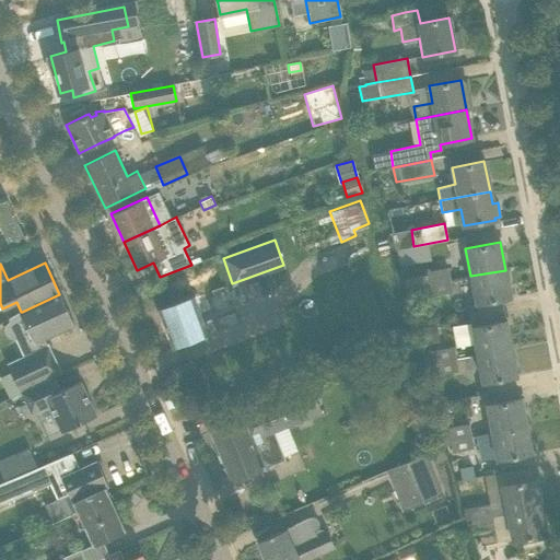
[(448,268),(427,271),(430,283),(450,280),(448,268)]
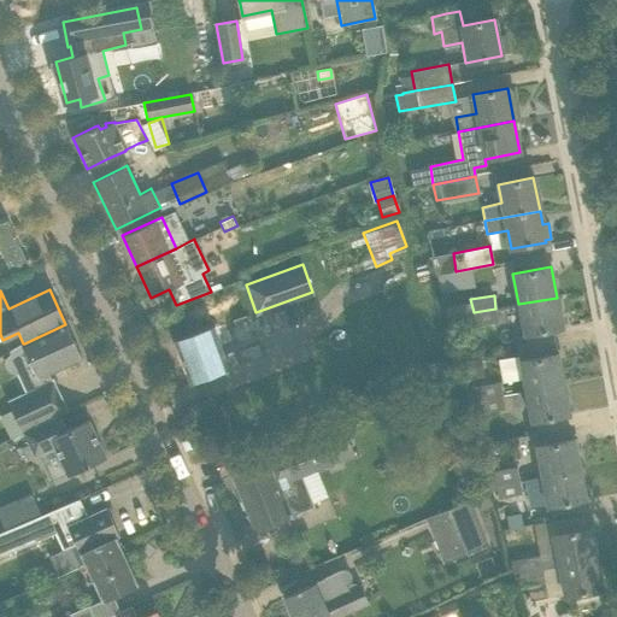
[(557,298),(518,304),(524,335),(563,328),(557,298)]
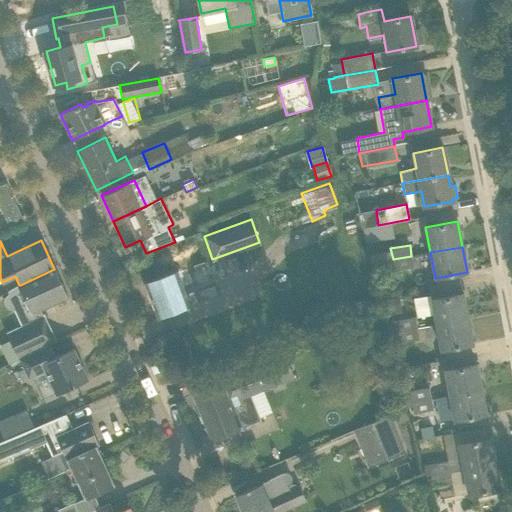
[(224,255),(230,272),(244,267),(238,251),(224,255)]
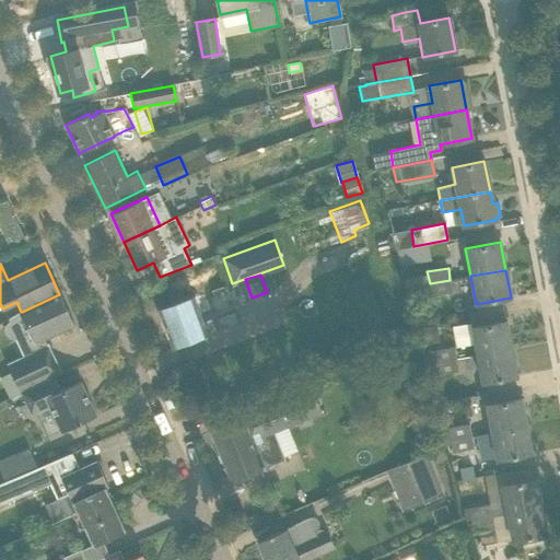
[(450,280),(430,283),(432,295),(452,292),(450,280)]
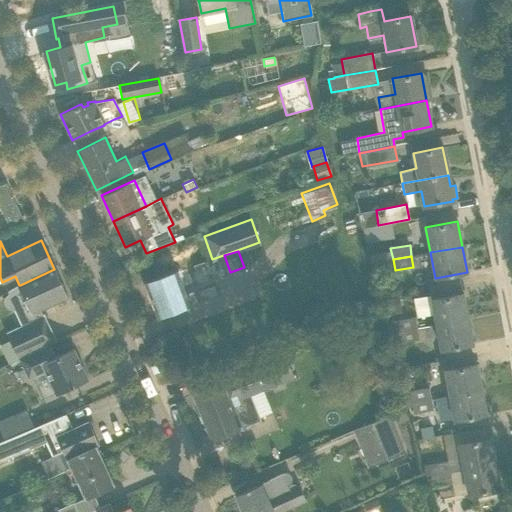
[(163,276),(144,283),(157,319),(176,312),(190,307),(184,290),(210,280),(203,261),(203,262),(163,276)]
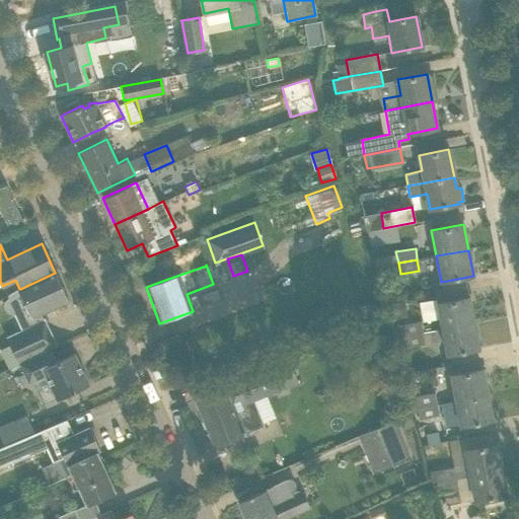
[(20,289),(19,289),(17,290),(4,295),(6,300),(3,301),(9,315),(25,307),(31,319),(69,301),(55,273),(20,289)]
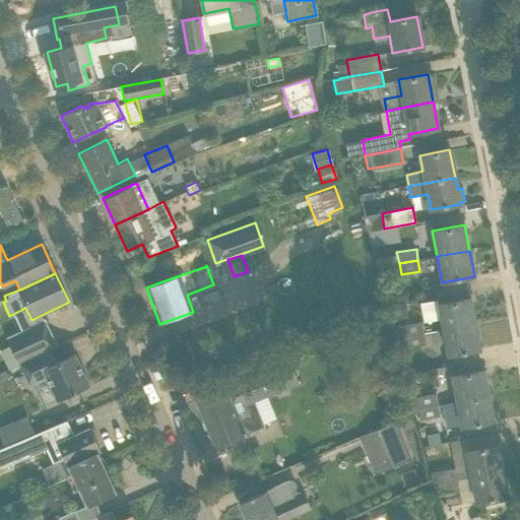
[(438,305),(441,320),(443,330),(474,324),(470,298),(438,305)]
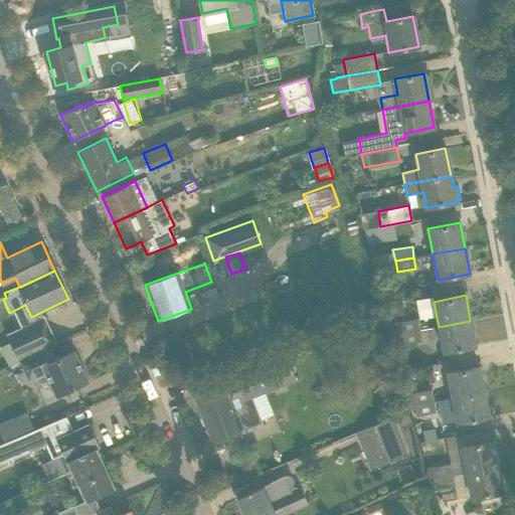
[(399,300),(384,303),(387,317),(402,314),(399,300)]
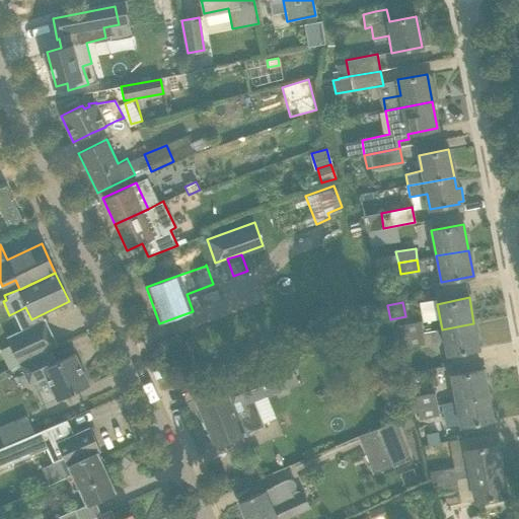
[(57,346),(45,319),(6,338),(18,364),(50,349),(57,346)]
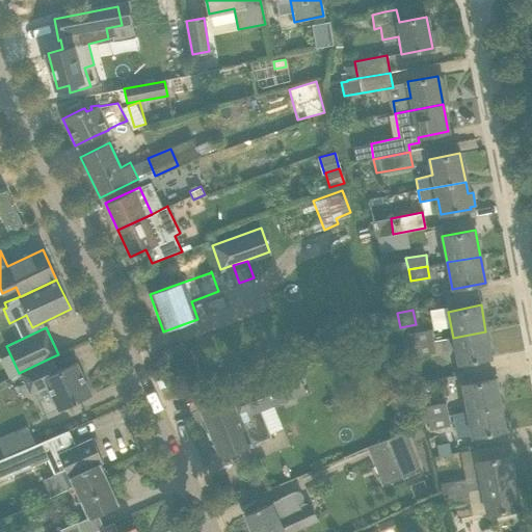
[(410,335),(411,345),(432,341),(431,330),(410,335)]
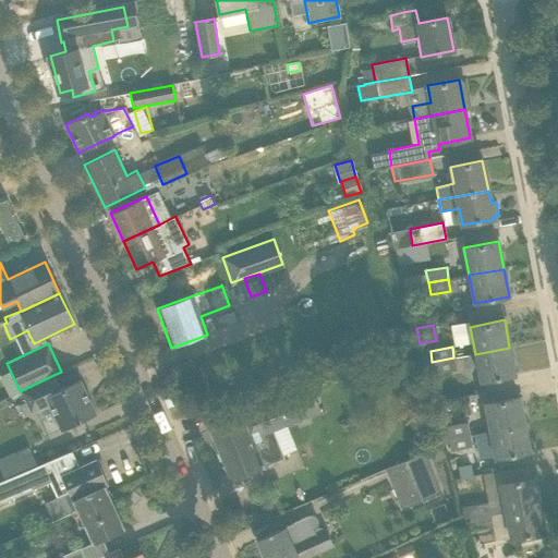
[(509,348),(475,354),(481,381),(514,375),(509,348)]
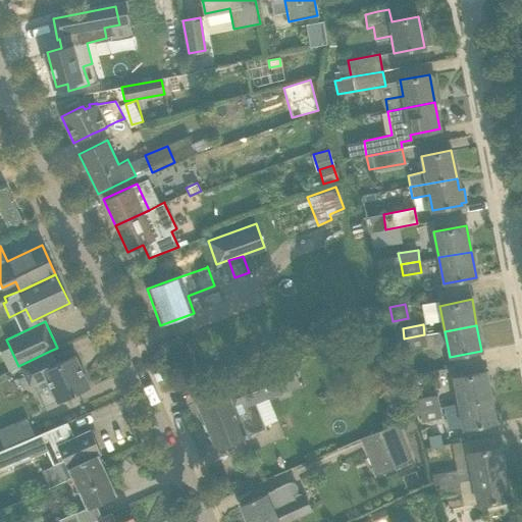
[(406,350),(408,349),(426,346),(424,334),(404,338),(406,350)]
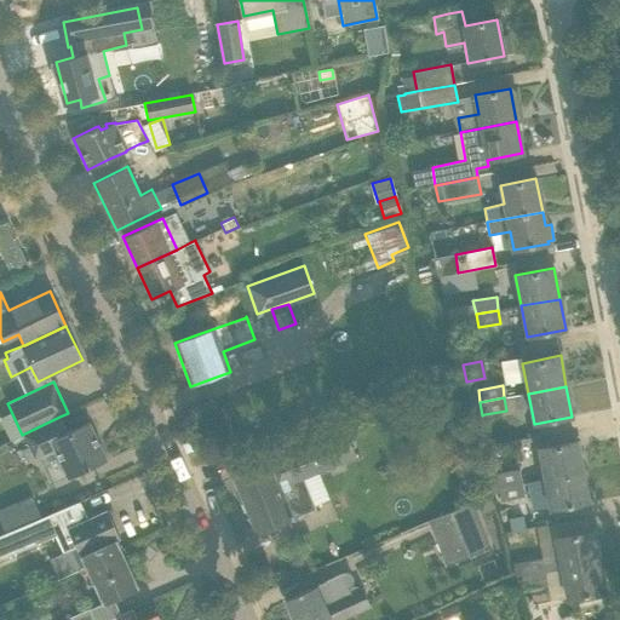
[(59,417),(22,435),(34,460),(55,449),(68,478),(107,460),(89,422),(67,432),(59,417)]
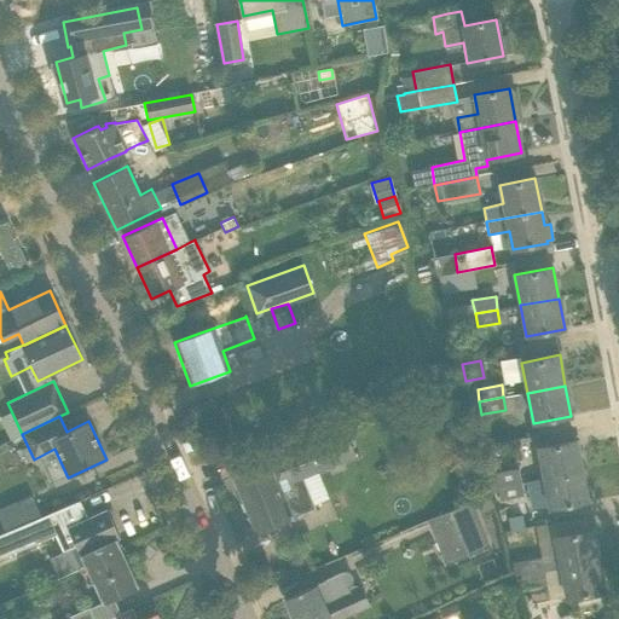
[(301,479),(354,457),(343,429),(267,461),(268,462),(254,467),(232,476),(243,503),(249,516),(247,519),(254,528),(255,532),(278,524),(295,516),(296,519),(308,514),(308,512),(313,509),(301,479)]
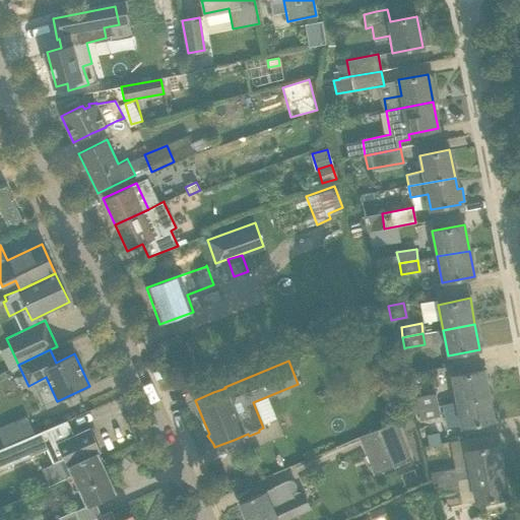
[(451,376),(456,401),(489,395),(483,370),(451,376)]
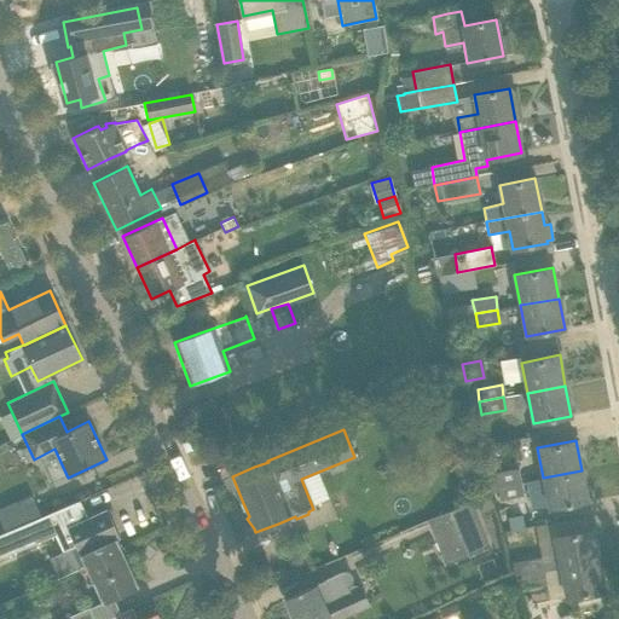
[(520,482),(518,469),(495,474),(497,487),(520,482)]
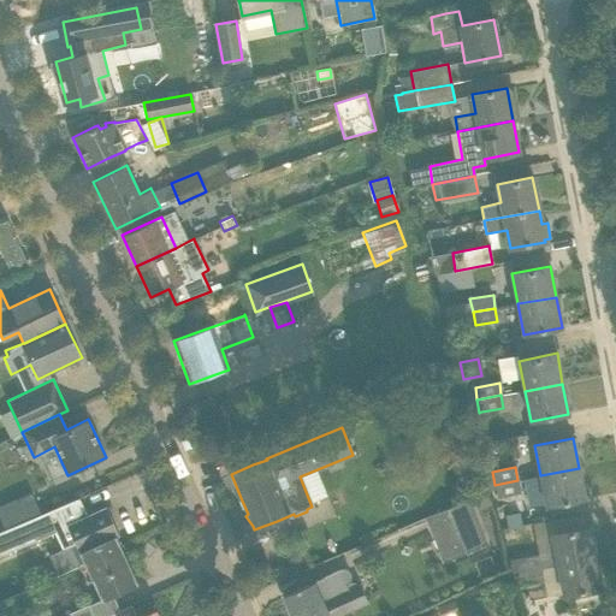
[(579,468),(540,475),(546,507),(585,499),(579,468)]
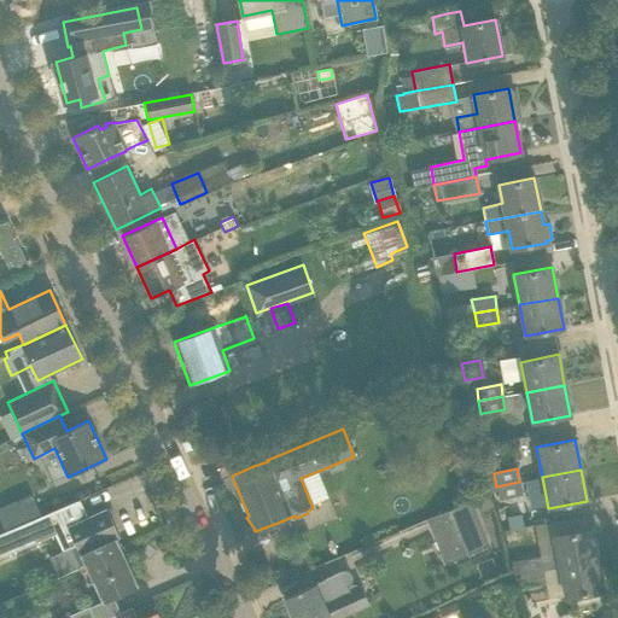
[(523,495),(519,482),(496,487),(499,500),(523,495)]
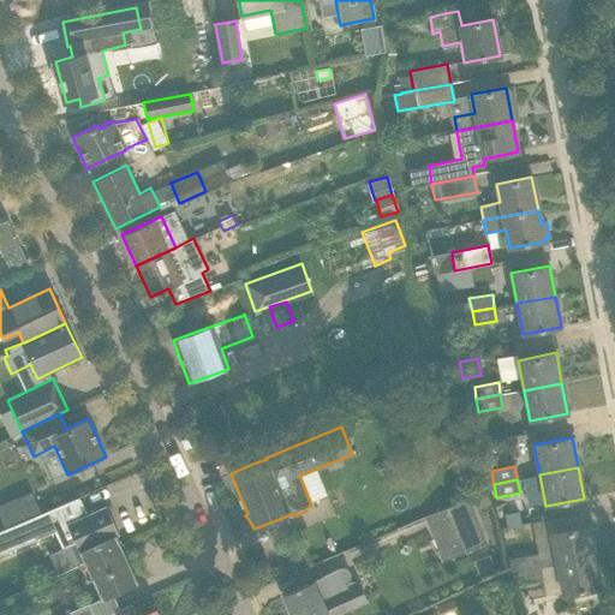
[(79,497),(0,533),(0,556),(54,531),(63,548),(75,543),(84,563),(120,547),(115,537),(119,535),(106,506),(87,514),(79,497)]
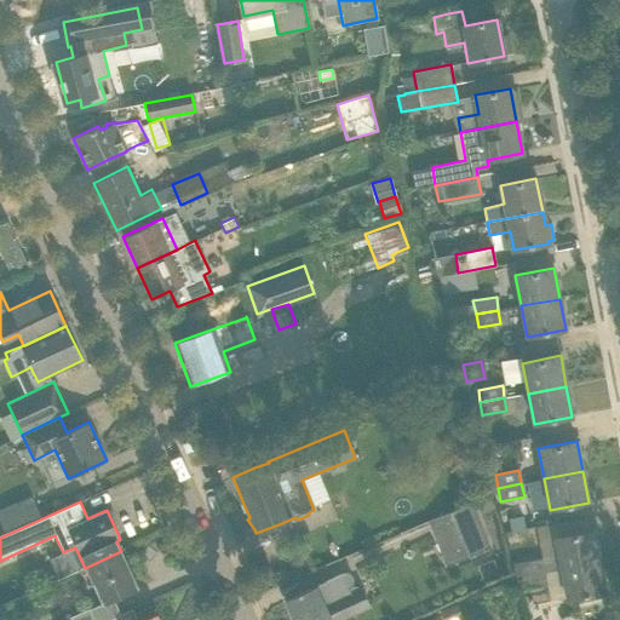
[(463,506),(437,516),(454,561),(480,551),(463,506)]
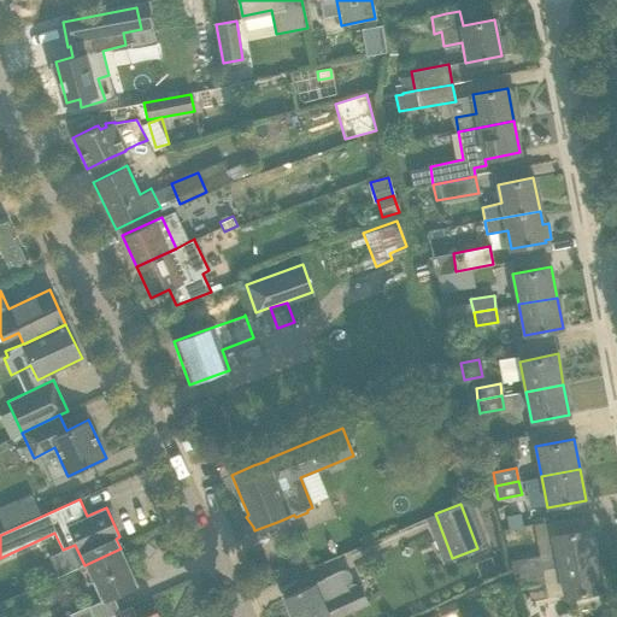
[(519,513),(505,517),(507,529),(522,526),(519,513)]
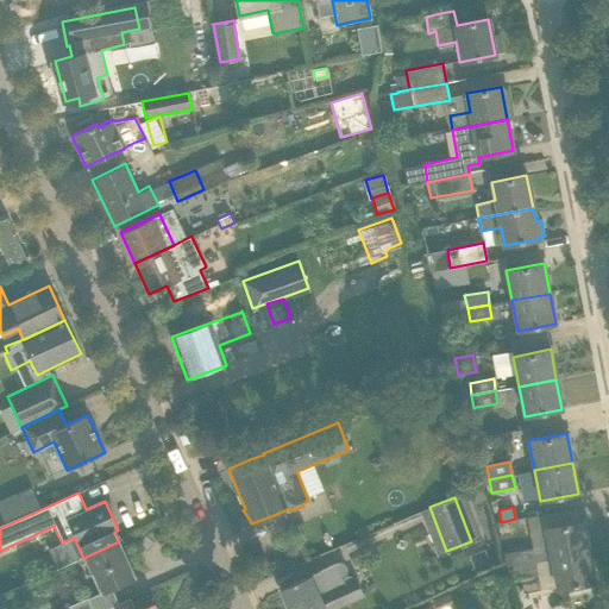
[(546,528),(551,558),(589,551),(583,521),(546,528)]
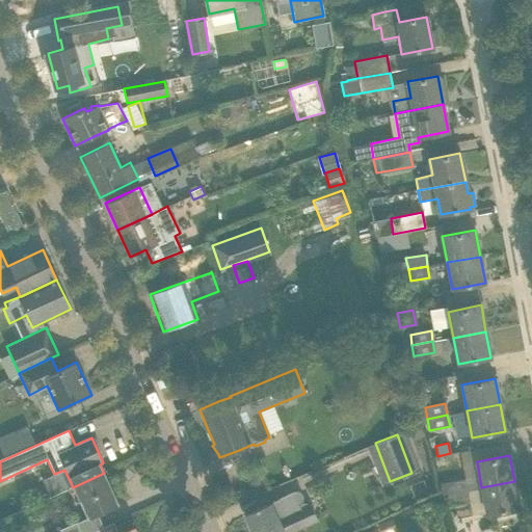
[(73,487),(87,519),(88,519),(91,517),(118,504),(104,473),(73,487)]
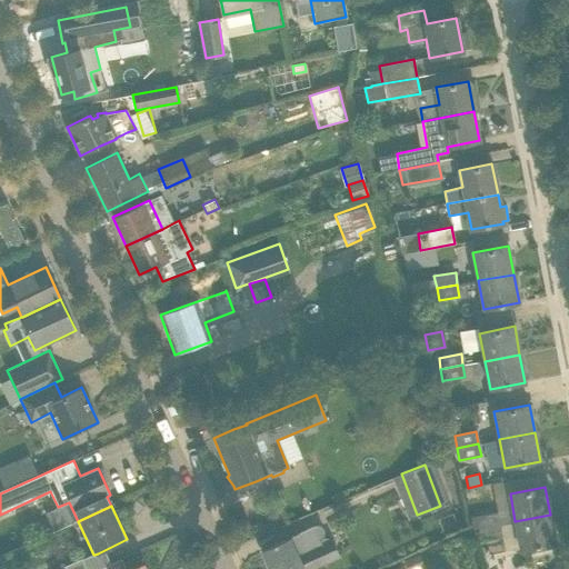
[(478,529),(488,527),(499,525),(498,511),(475,516),(478,529)]
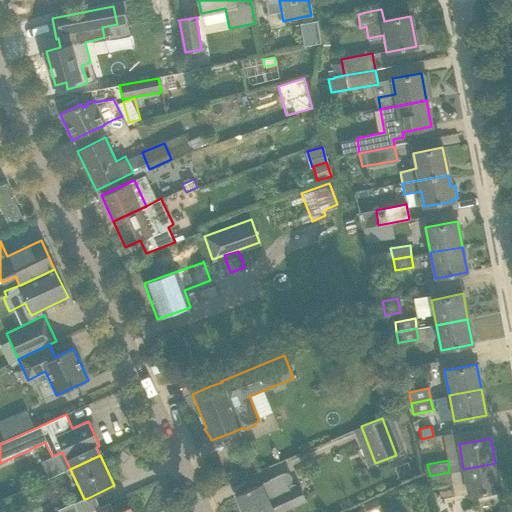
[(495,463),(463,469),(468,495),(500,489),(495,463)]
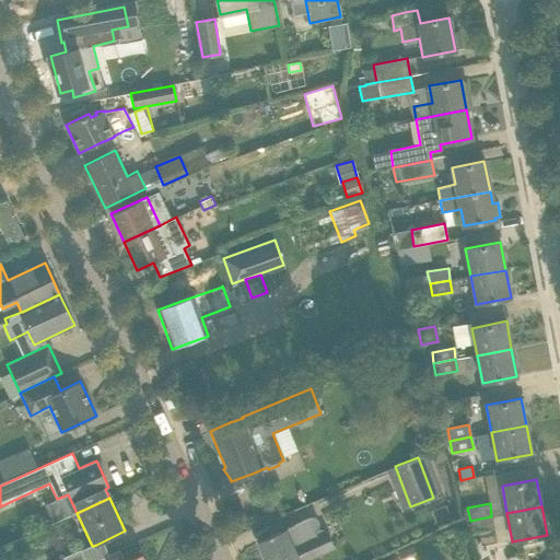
[(491,516),(480,518),(470,521),(473,533),(493,528),(491,516)]
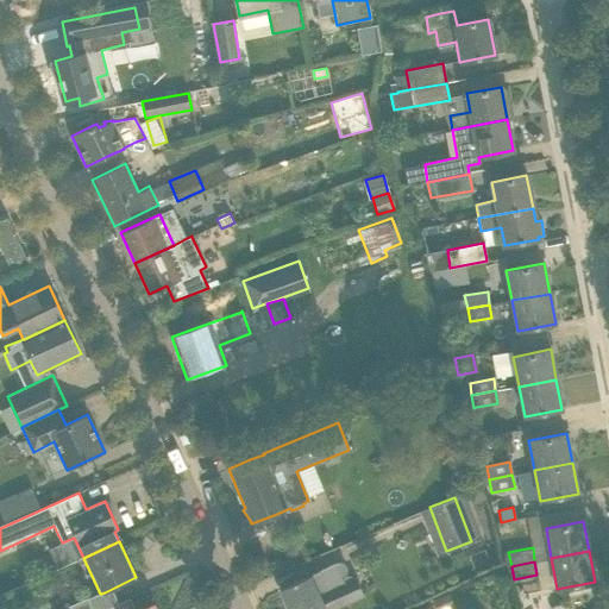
[(280,589),(288,608),(332,608),(363,595),(356,578),(344,576),(345,575),(346,572),(346,570),(345,567),(344,565),(343,564),(339,563),(336,563),(319,570),(319,571),(280,589)]
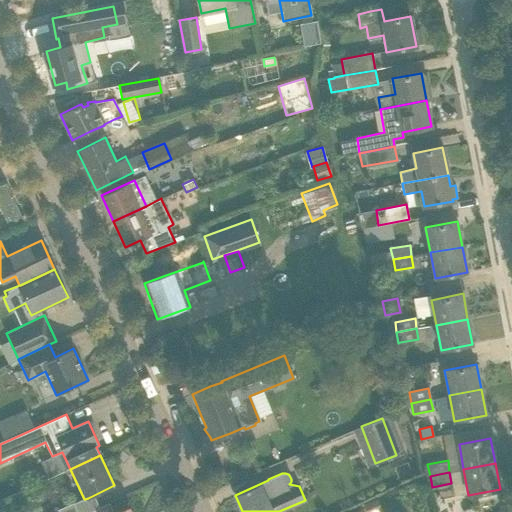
[(91,511),(94,511),(94,510),(88,498),(85,499),(84,499),(58,509),(51,511),(91,511)]
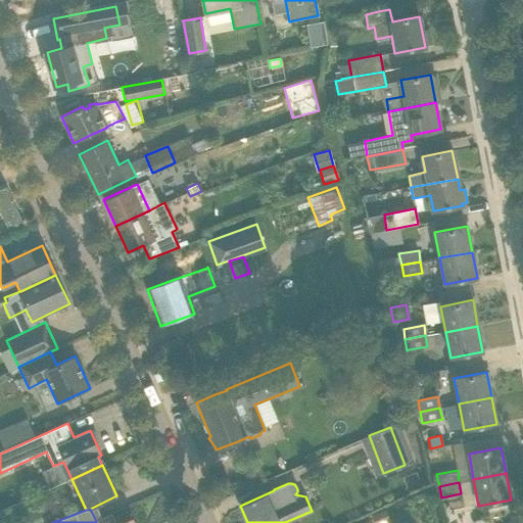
[(132,522),(132,520),(124,522),(115,522),(111,514),(96,521),(96,522),(93,522),(132,522)]
